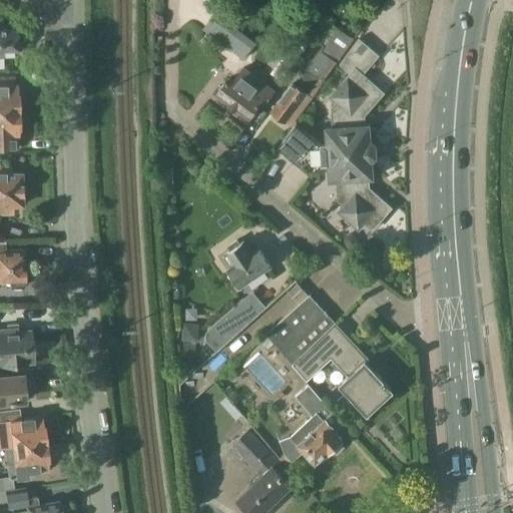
[(259,27),(229,7),(227,10),(221,5),(201,34),(242,62),(263,33),(258,29),(259,27)]
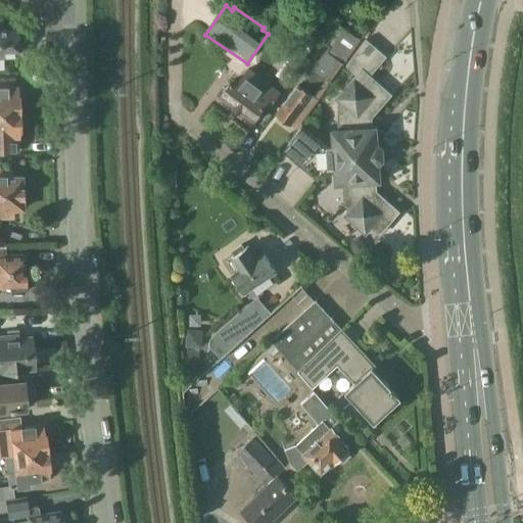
[(312,74),(301,88),(297,85),(276,114),(291,126),(324,82),(325,82),(341,63),(340,62),(357,38),(333,20),(319,40),(328,46),(326,51),(308,72),(312,74)]
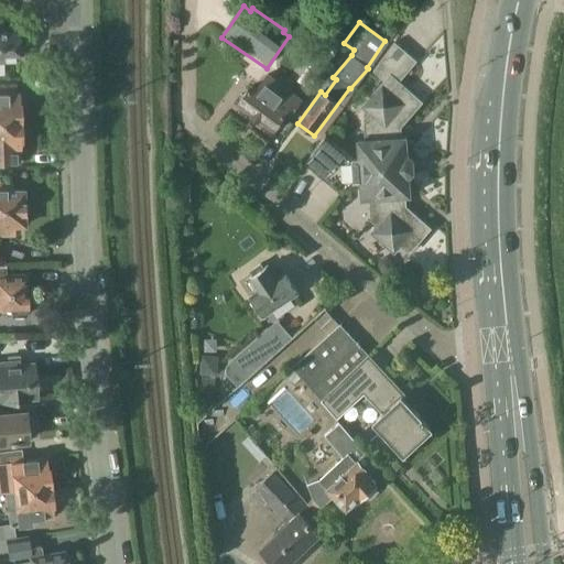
[(0,58),(19,58),(17,30),(0,30),(0,58)]
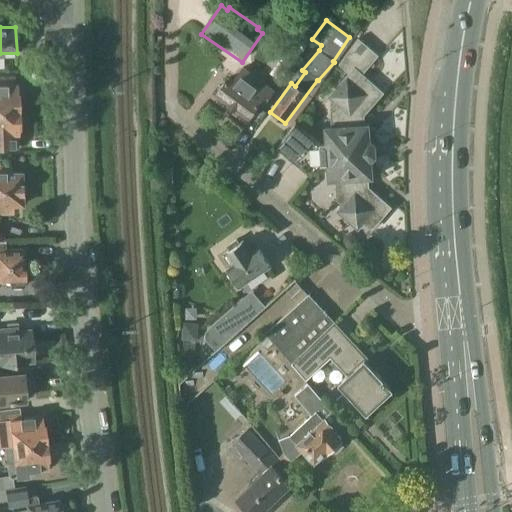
[(378,55),(358,37),(338,63),(350,72),(336,91),(343,96),(331,107),(332,127),(325,127),(326,144),(322,142),(295,122),(277,146),(310,176),(316,169),(328,168),(328,180),(336,179),(337,199),(348,208),(342,215),(357,228),(363,222),(371,228),(390,207),(366,186),(365,178),(372,177),(368,124),(361,125),(361,117),(382,92),(361,74),(378,55)]
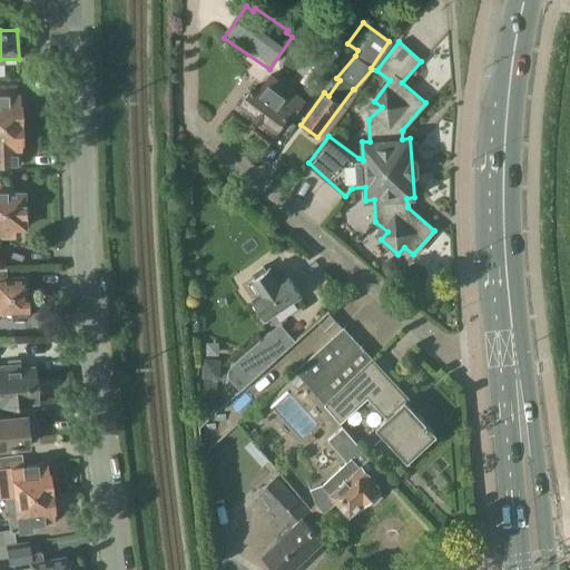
[(241,106),(276,131),(300,98),(269,76),(258,91),(254,88),(241,106)]
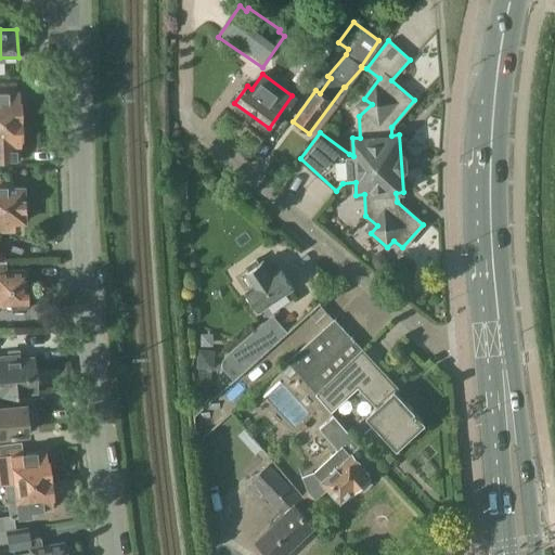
[(0,119),(21,119),(20,100),(18,100),(17,89),(0,89),(0,119)]
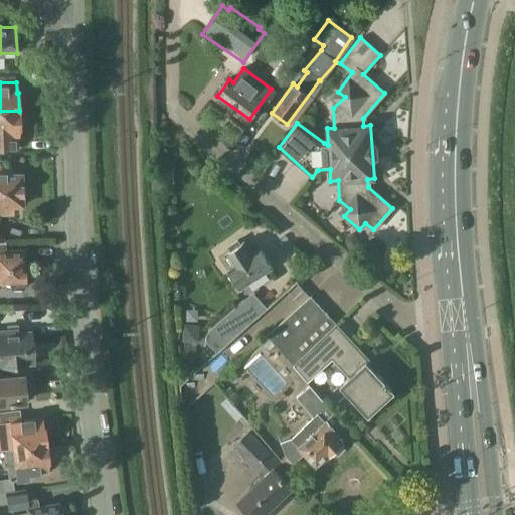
[(0,149),(17,148),(17,139),(18,139),(18,129),(20,129),(19,111),(0,111),(0,149)]
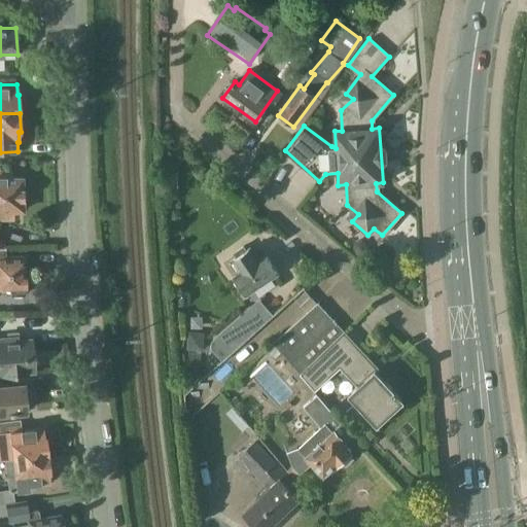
[(0,217),(12,217),(11,210),(24,209),(23,199),(25,196),(25,189),(22,187),(22,177),(10,177),(9,169),(0,169),(0,217)]
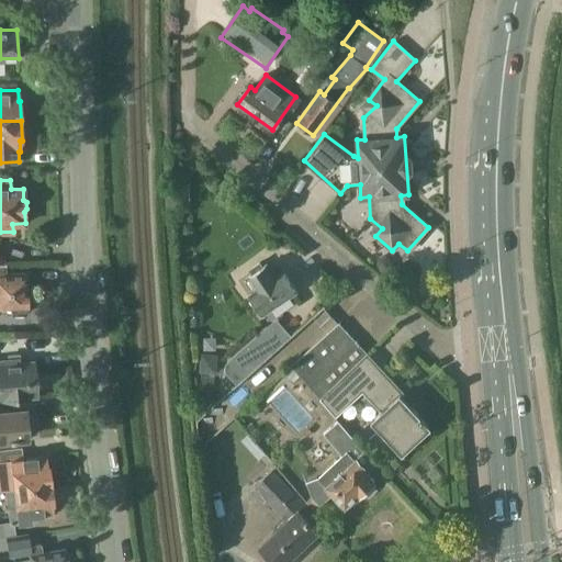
[(250,295),(265,315),(299,292),(285,272),(278,278),(268,265),(265,267),(261,262),(251,270),(254,274),(250,277),(259,290),(250,295)]
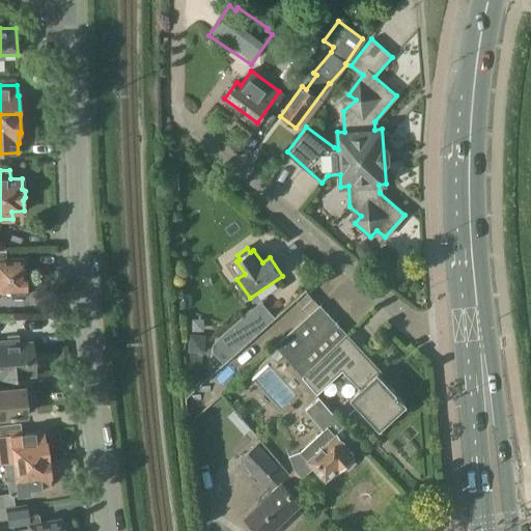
[(0,289),(10,290),(10,296),(24,296),(24,289),(25,289),(24,256),(5,257),(5,250),(0,250),(0,289)]
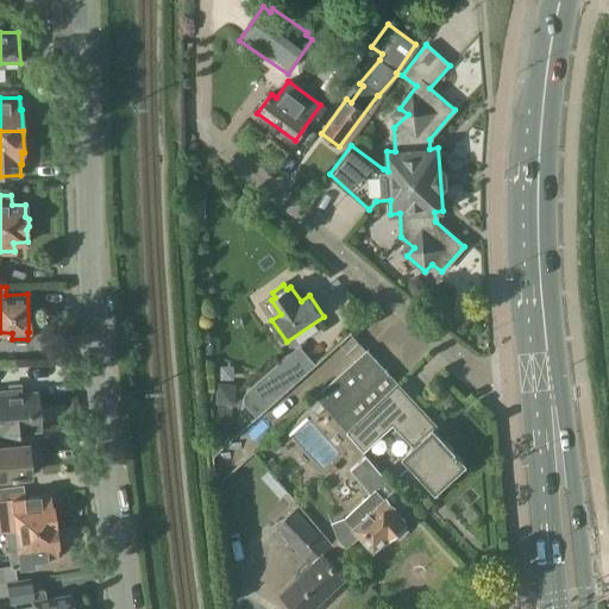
[(300,347),(277,368),(249,393),(264,410),(315,364),(300,347)]
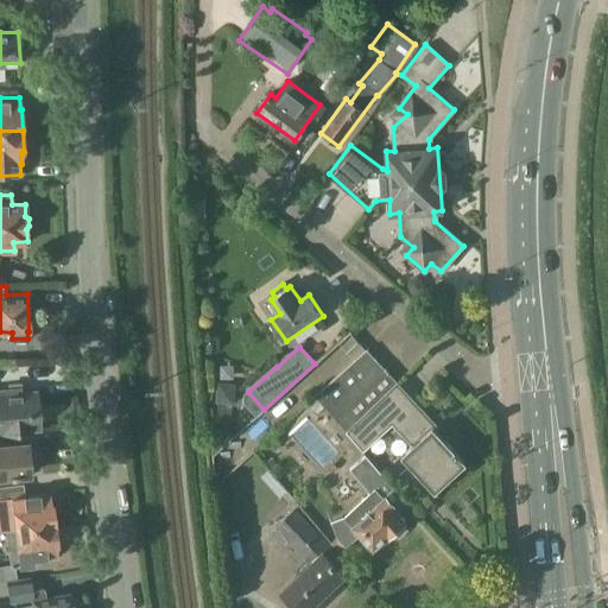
[(346,432),(397,382),(367,349),(315,396),(346,432)]
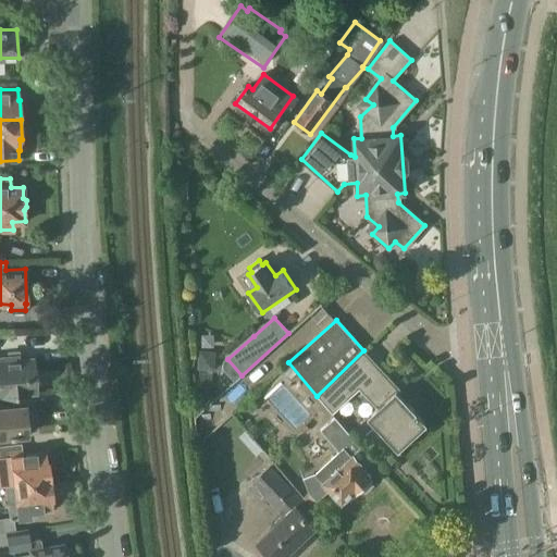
[(214,371),(215,351),(198,350),(197,369),(214,371)]
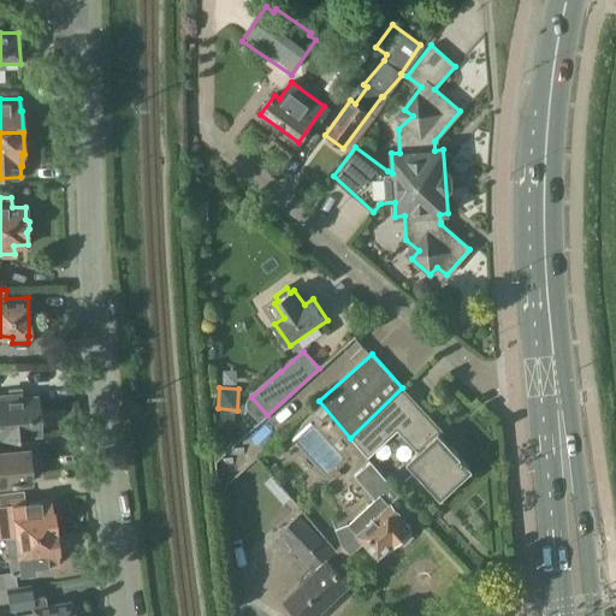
[(402,388),(350,438),(367,457),(397,431),(418,452),(408,462),(442,498),(474,469),(451,445),(454,443),(402,388)]
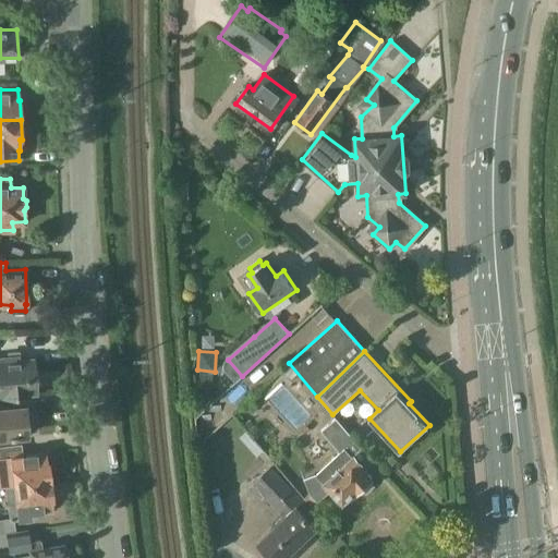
[(17,359),(17,355),(0,356),(0,396),(36,393),(34,358),(17,359)]
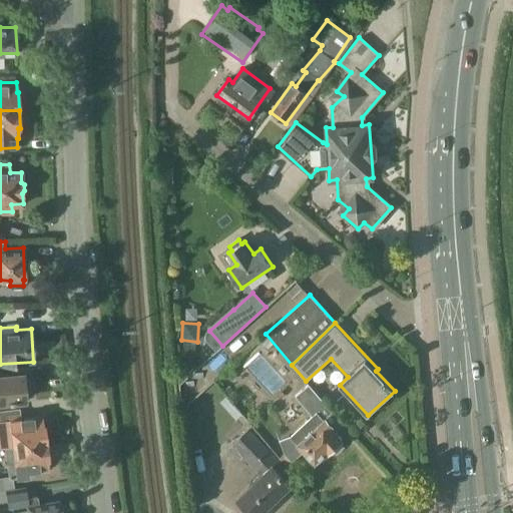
[(23,372),(0,374),(0,400),(26,398),(23,372)]
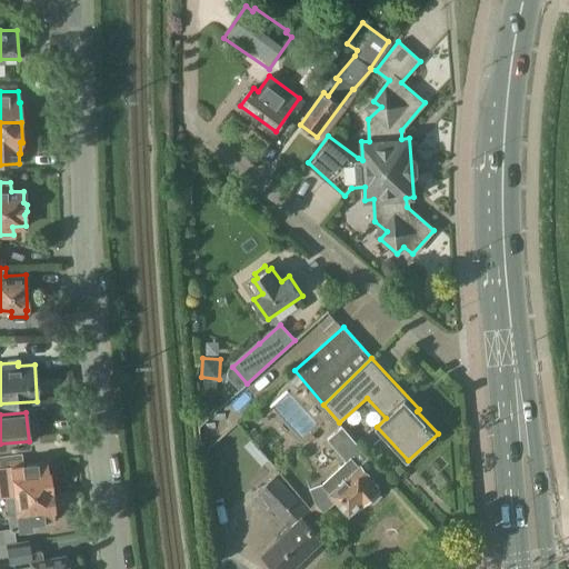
[(365,500),(368,503),(380,493),(377,489),(379,487),(371,478),(379,470),(342,426),(327,440),(346,461),(322,482),(323,483),(309,489),(316,505),(325,512),(338,500),(350,513),(365,500)]
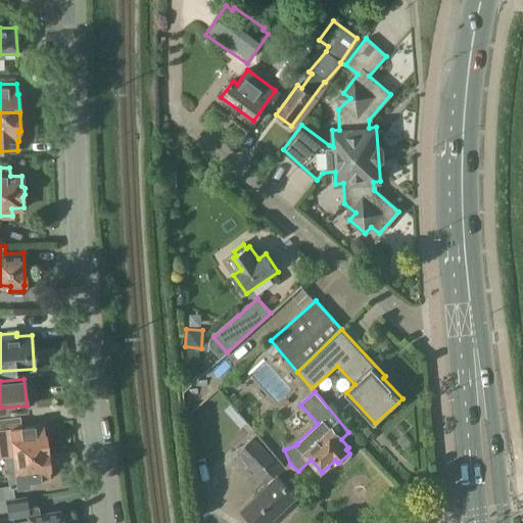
[(204,416),(202,417),(231,448),(250,432),(223,402),(204,416)]
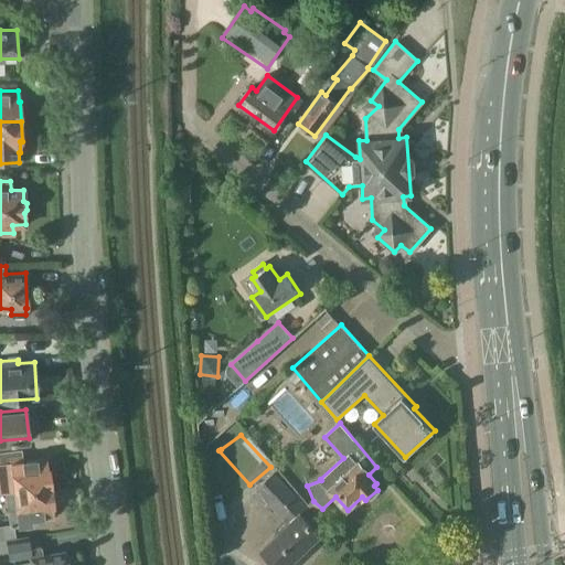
[(13,491),(51,487),(48,457),(22,460),(22,455),(8,457),(10,464),(13,491)]
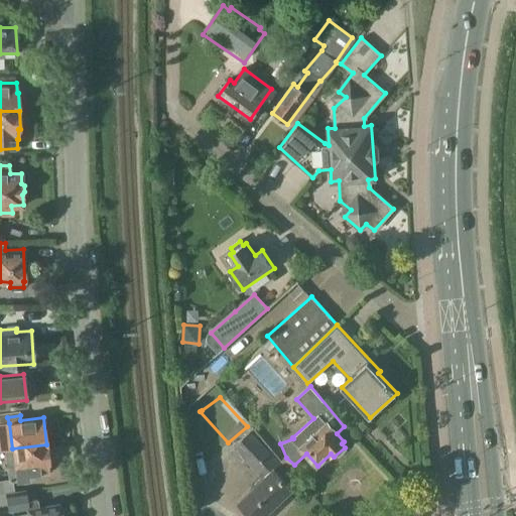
[(287,493),(292,488),(275,469),(280,464),(250,431),(233,447),(262,478),(239,500),(253,515),(270,515),(291,497),(287,493)]
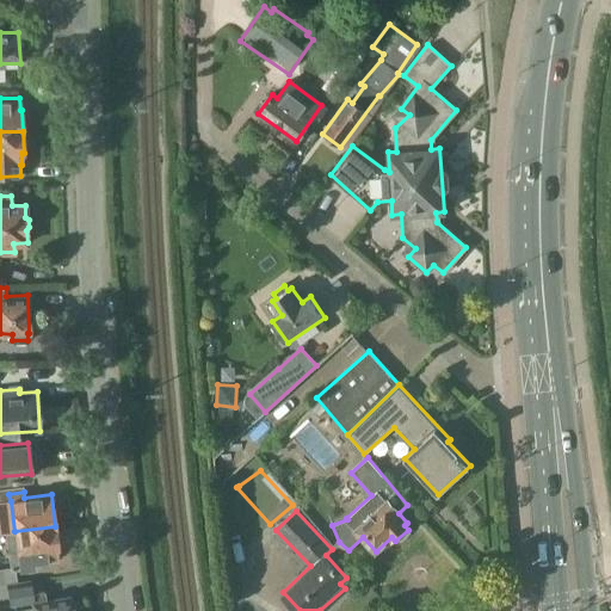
[(10,568),(0,568),(0,585),(6,585),(17,584),(14,571),(18,569),(18,568),(19,568),(35,567),(34,563),(60,560),(55,526),(14,531),(17,550),(7,551),(10,568)]
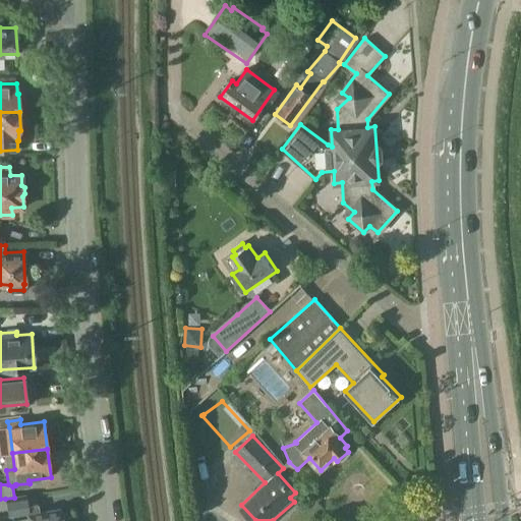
[(14,498),(5,499),(7,510),(8,516),(29,514),(29,515),(30,518),(12,520),(62,520),(61,509),(39,513),(37,506),(27,507),(25,496),(14,498)]
